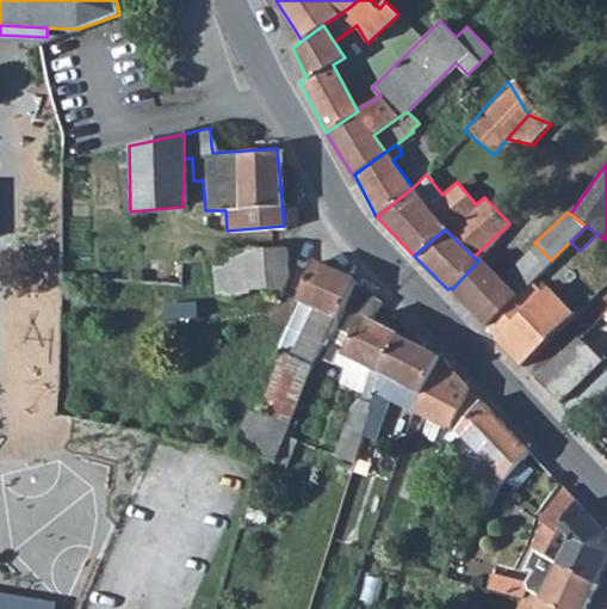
[(478,260),(452,289),(485,325),(528,282),(551,260),(534,243),(497,277),(476,254),(474,257),(478,260)]
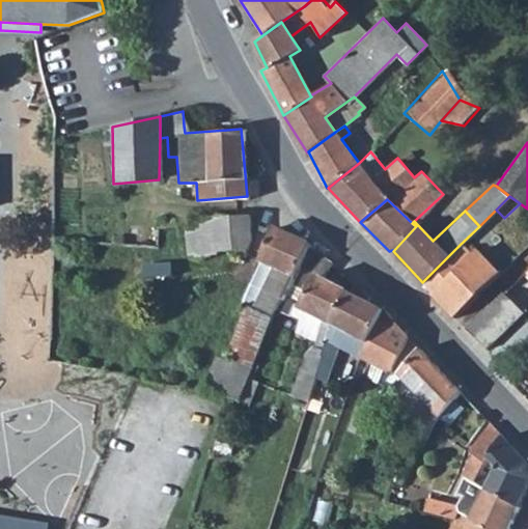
[(214,216),(184,221),(187,254),(246,249),(249,239),(248,216),(214,216)]
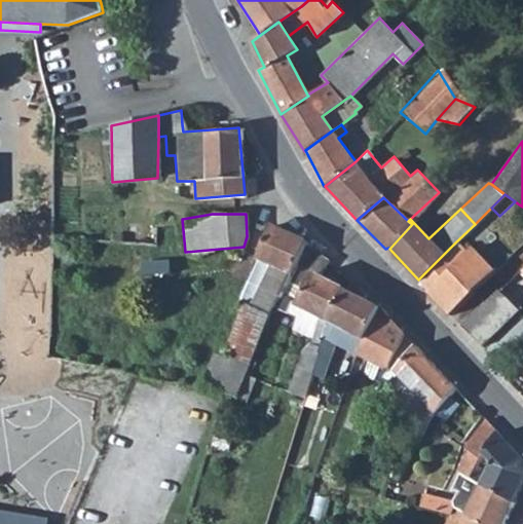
[(237,300),(269,311),(272,305),(276,295),(279,297),(304,245),(306,240),(270,224),(255,258),(258,259),(237,300)]
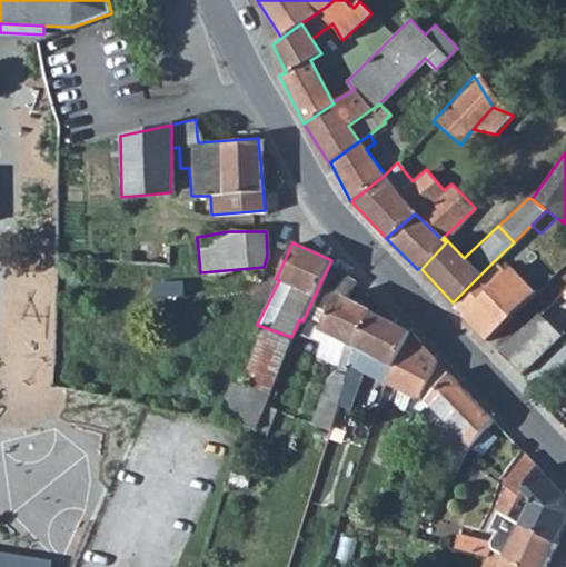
[(453,302),(463,314),(462,316),(484,338),(535,291),(508,267),(503,272),(493,262),(453,302)]
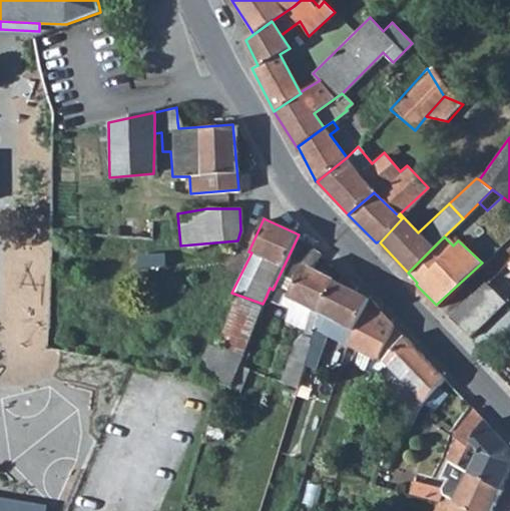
[(270,288),(266,298),(279,305),(284,295),(290,298),(284,321),(303,330),(313,335),(319,313),(336,282),(309,267),(320,253),(297,238),(273,290),(270,288)]
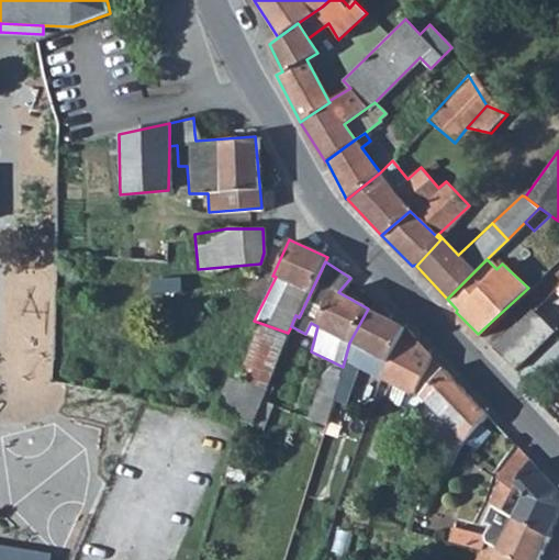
[(343,367),(333,400),(344,403),(357,365),(362,349),(388,362),(406,328),(368,309),(349,343),(343,367)]
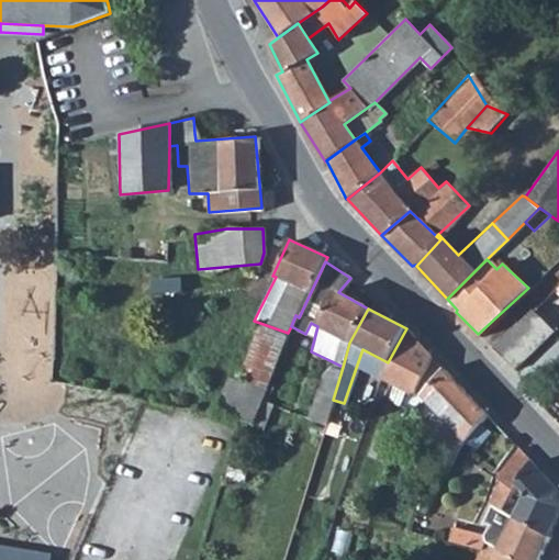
[(493,346),(492,348),(514,368),(554,331),(532,310),(493,346)]
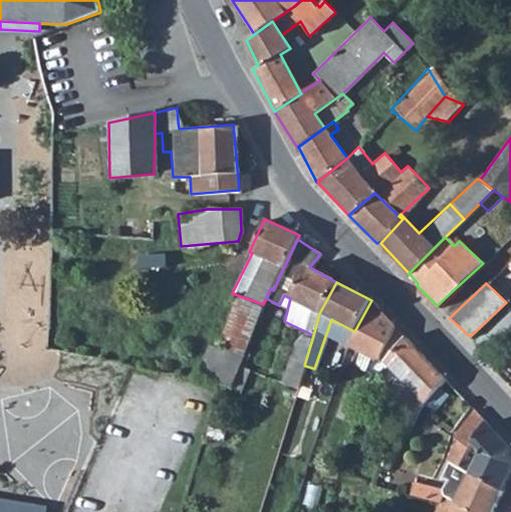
[(354,331),(347,344),(347,345),(370,357),(376,360),(395,326),(371,300),(354,331)]
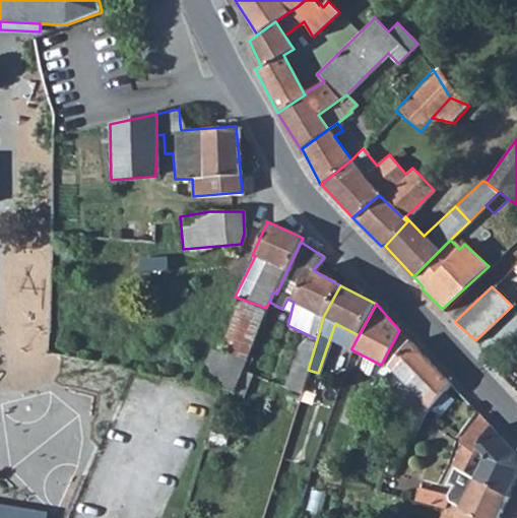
[(335,323),(330,337),(351,348),(359,335),(335,323)]
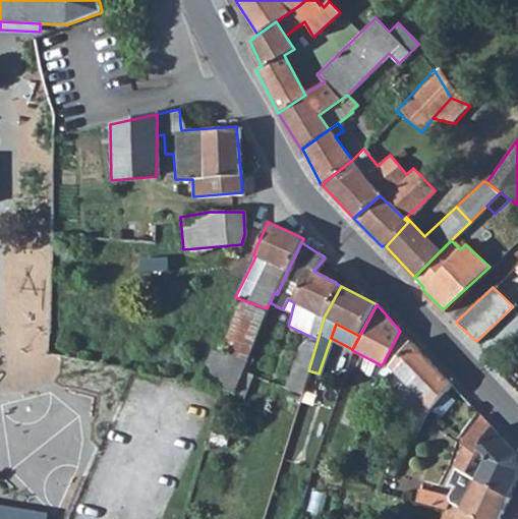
[(400,331),(382,365),(376,362),(369,375),(380,380),(390,367),(413,392),(397,411),(417,428),(423,417),(451,384),(400,331)]
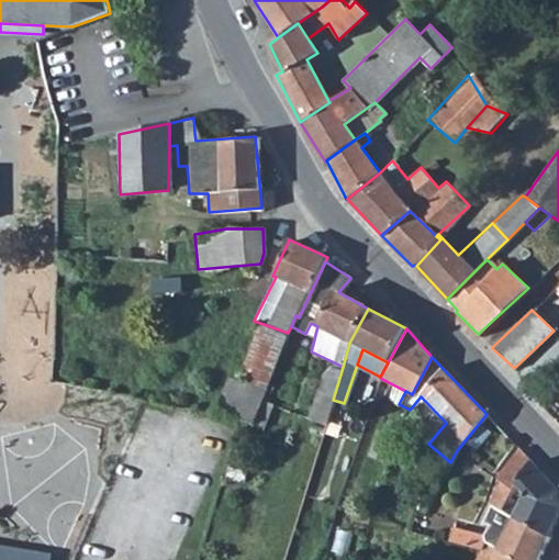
[(322,376),(313,399),(331,405),(333,400),(343,367),(332,361),(331,366),(322,376)]
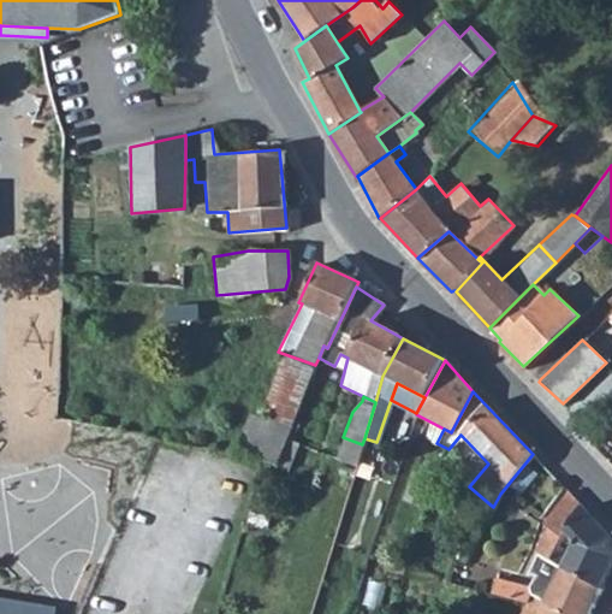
[(249,412),(236,453),(261,460),(277,464),(291,425),(249,412)]
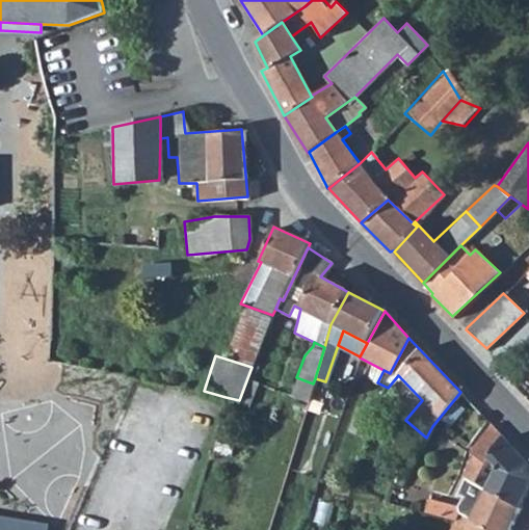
[(296,377),(290,395),(309,401),(313,383),(296,377)]
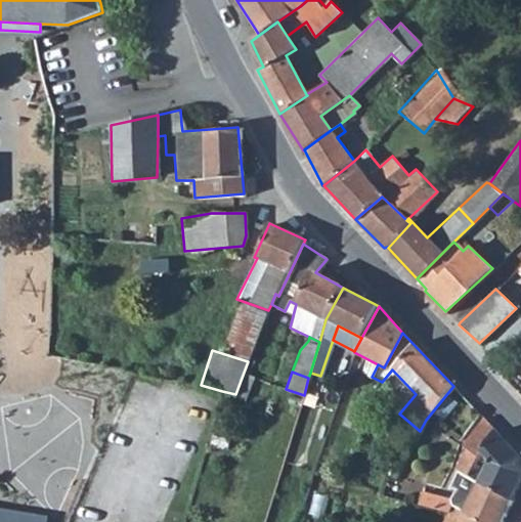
[(482,417),(462,444),(467,448),(464,451),(454,468),(457,470),(448,486),(453,488),(449,498),(421,490),(418,504),(447,512),(451,505),(488,521),(498,521),(510,498),(478,482),(467,475),(480,450),(494,430),(482,417)]
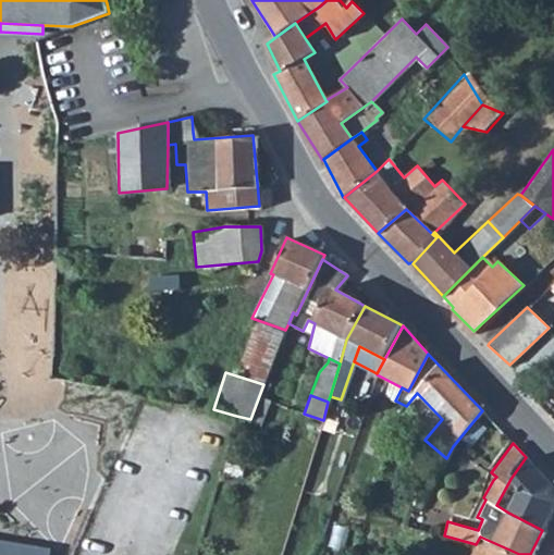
[(526,457),(511,479),(522,485),(508,513),(542,530),(553,504),(553,492),(553,486),(526,457)]
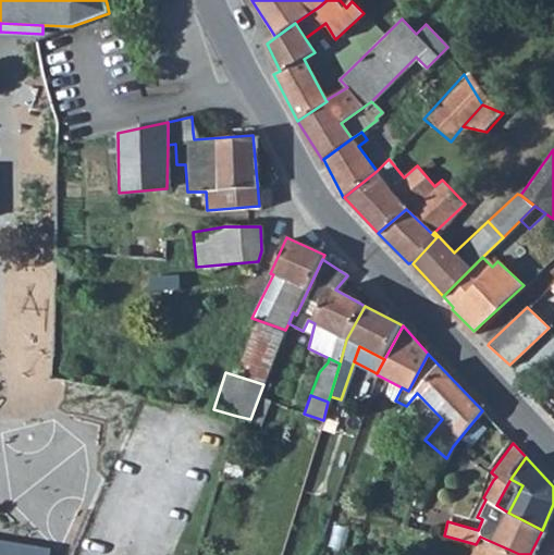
[(0,554),(49,554),(51,542),(0,535),(0,554)]
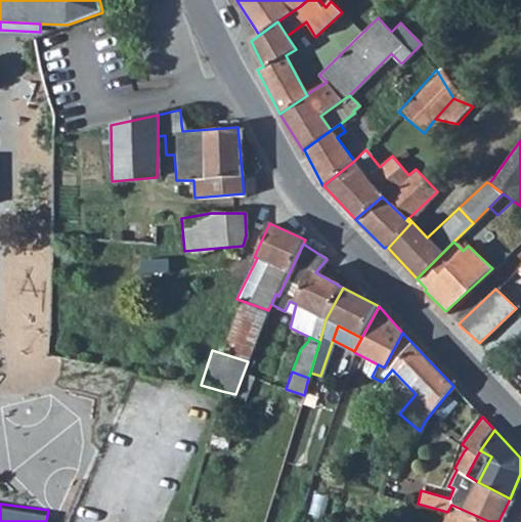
[(447,512),(442,521),(488,521),(451,505),(447,512)]
